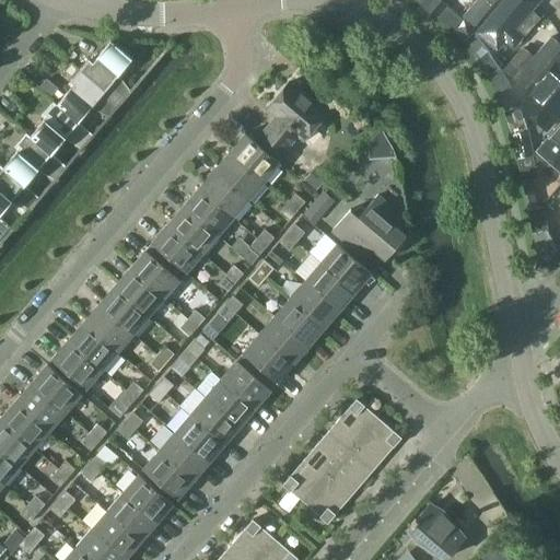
[(422,0),(421,3),(434,14),(434,15),(444,3),(439,0),(422,0)]
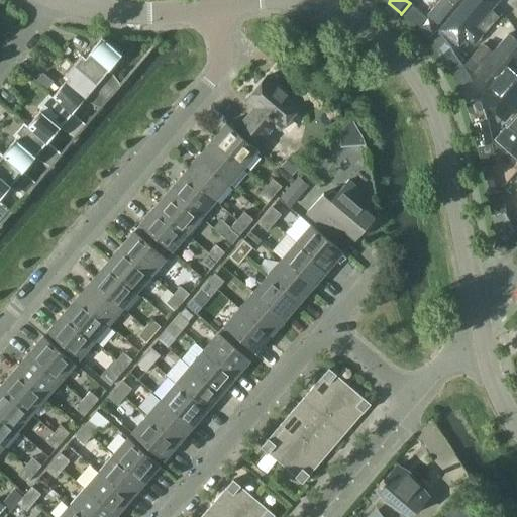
[(437,24),(459,0),(423,0),(421,2),(433,10),(427,14),(437,24)]
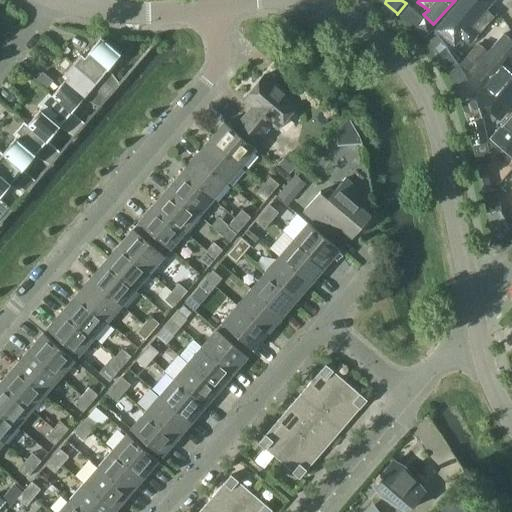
[(470,46),(494,16),(488,10),(496,0),(462,0),(436,30),(454,47),(462,40),(470,46)]
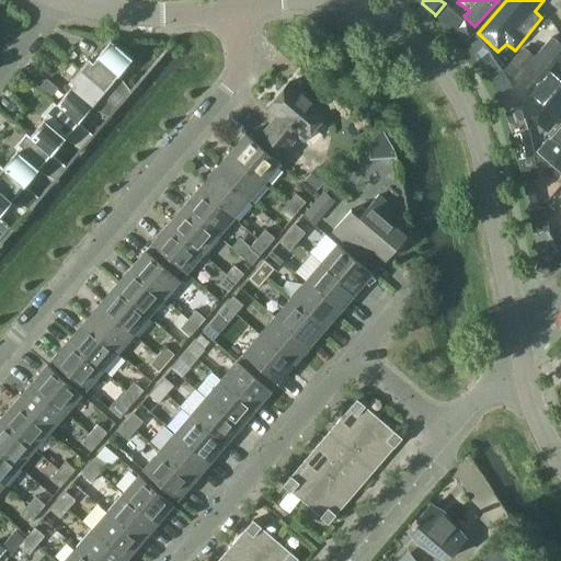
[(445,3),(435,15),(453,31),(462,20),(446,4),(445,3)]
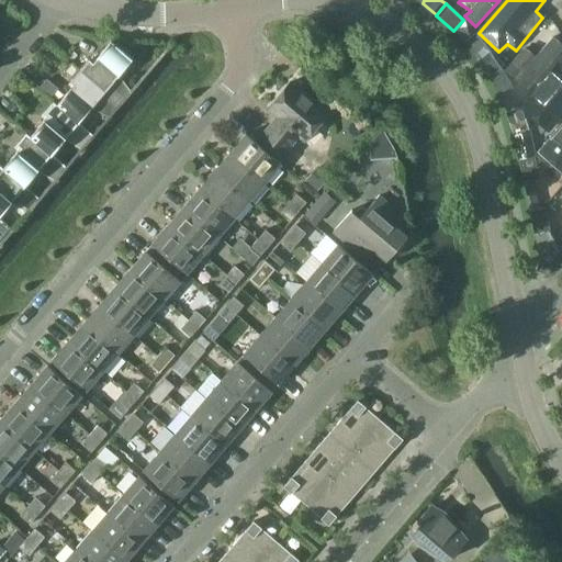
[(475,33),(463,42),(479,60),(490,51),(475,33)]
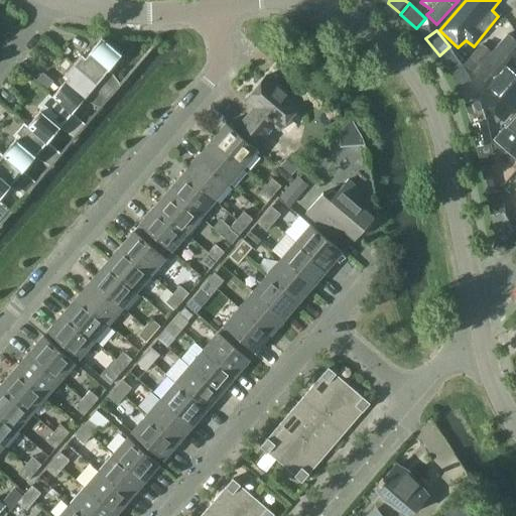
[(483,86),(515,47),(515,39),(505,36),(491,51),(482,44),(465,65),(478,78),(483,86)]
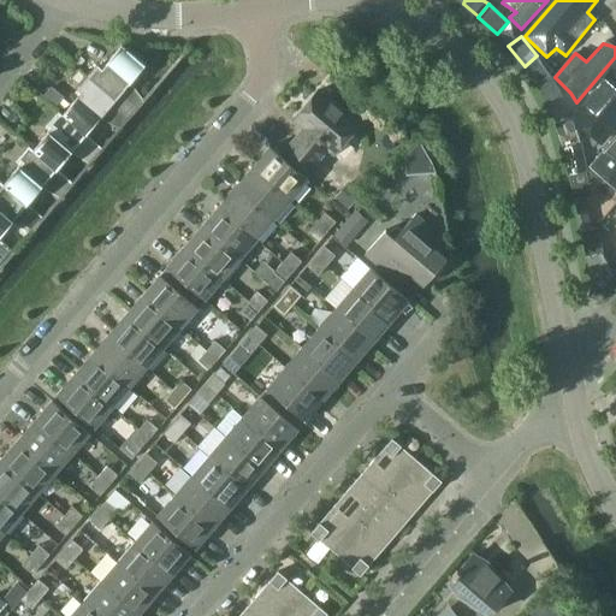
[(87,76),(132,114),(144,100),(131,82),(146,64),(123,45),(102,67),(98,64),(87,76)]
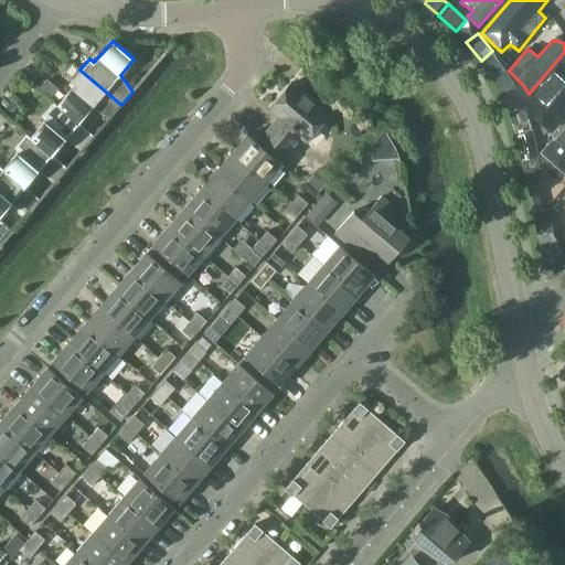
[(553,136),(564,120),(564,66),(529,108),(553,136)]
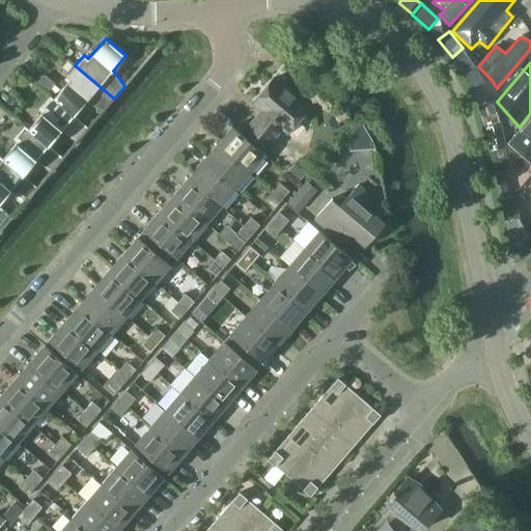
[(473,63),(460,71),(471,89),(483,82),(473,63)]
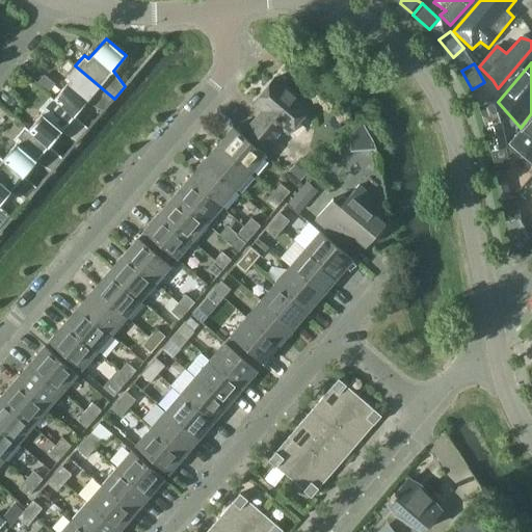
[(74,116),(75,115),(86,102),(104,111),(114,99),(75,65),(67,76),(71,79),(54,98),(53,100),(74,116)]
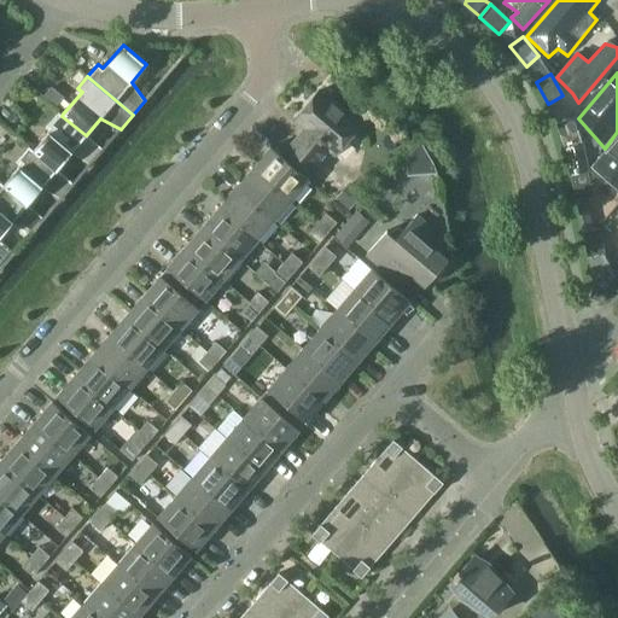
[(63,97),(52,87),(45,97),(56,105),(63,97)]
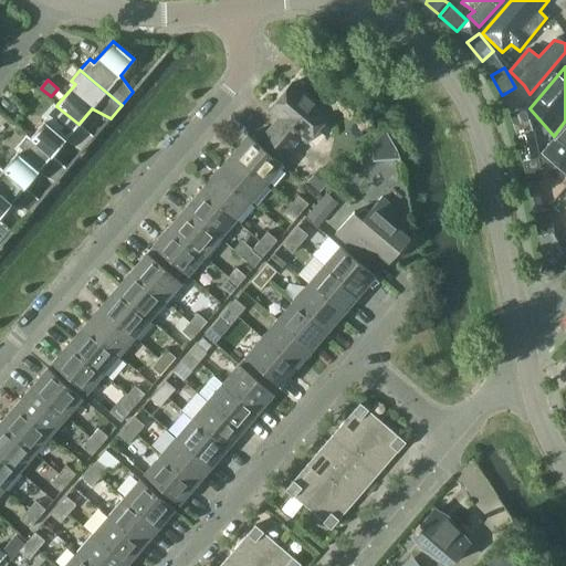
[(329,114),(293,82),(270,109),(280,117),(262,139),(283,157),(301,136),(307,140),(329,114)]
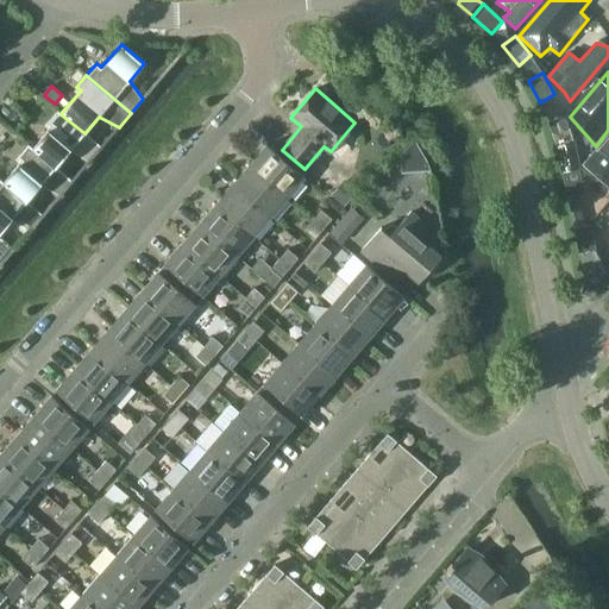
[(55,168),(56,167),(70,150),(89,161),(102,146),(86,132),(85,133),(61,114),(62,112),(58,108),(48,121),(52,125),(33,146),(32,148),(55,168)]
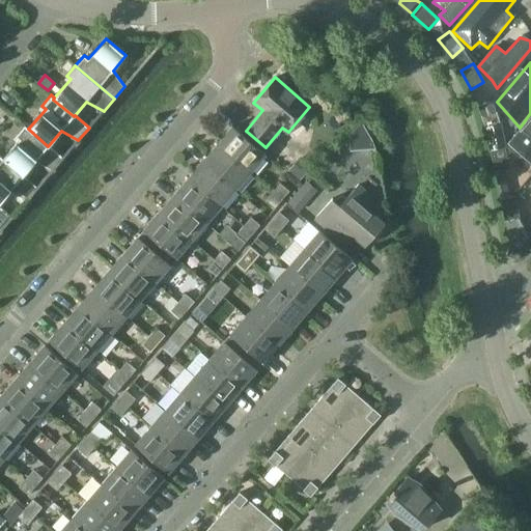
[(492,102),(478,106),(485,127),(499,122),(492,102)]
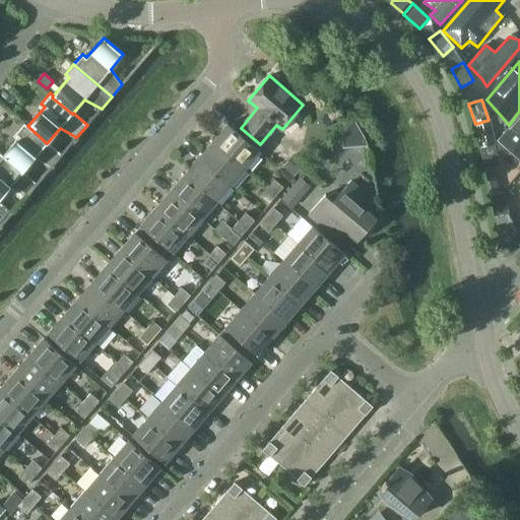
[(519,116),(500,141),(519,159),(519,116)]
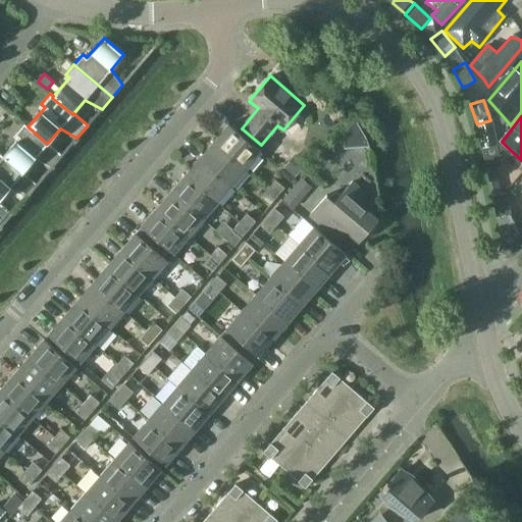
[(343,134),(344,148),(369,147),(366,138),(356,119),(343,134)]
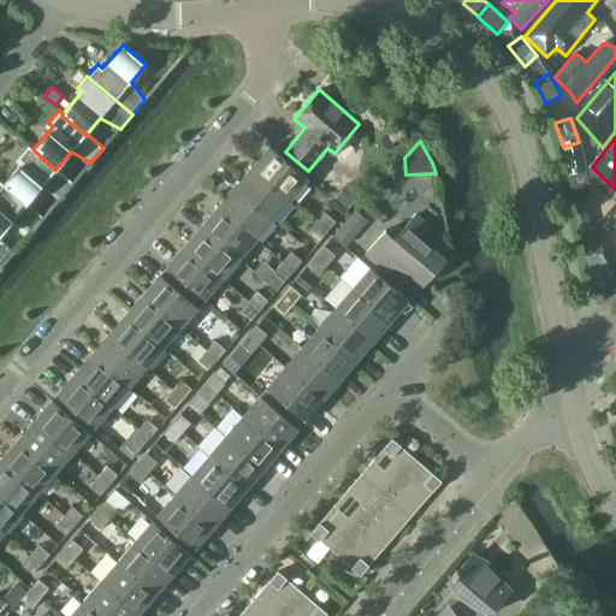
[(587,170),(581,141),(579,142),(563,147),(569,175),(585,171),(587,170)]
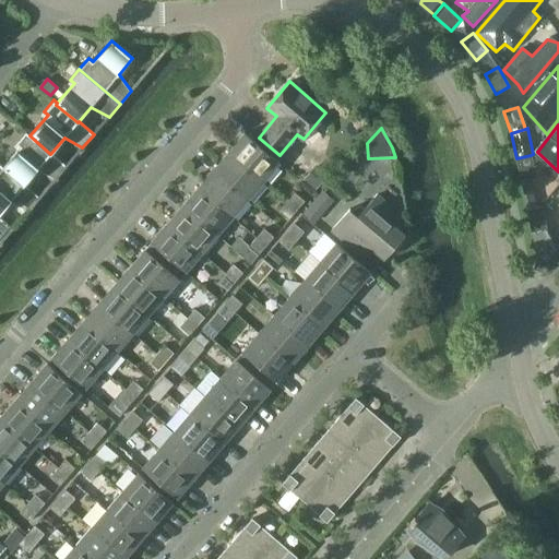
[(24,185),(25,183),(37,169),(56,179),(67,166),(51,153),(50,154),(30,135),(31,134),(26,131),(16,142),(21,145),(3,166),(3,167),(24,185)]
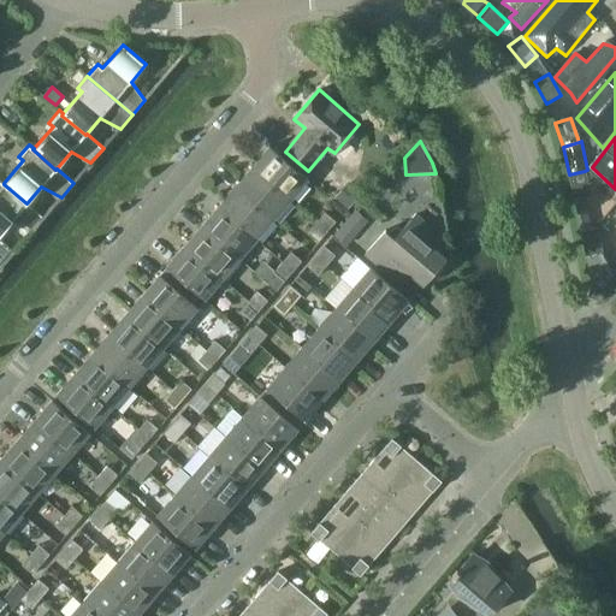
[(271,147),(253,167),(291,200),(309,179),(271,147)]
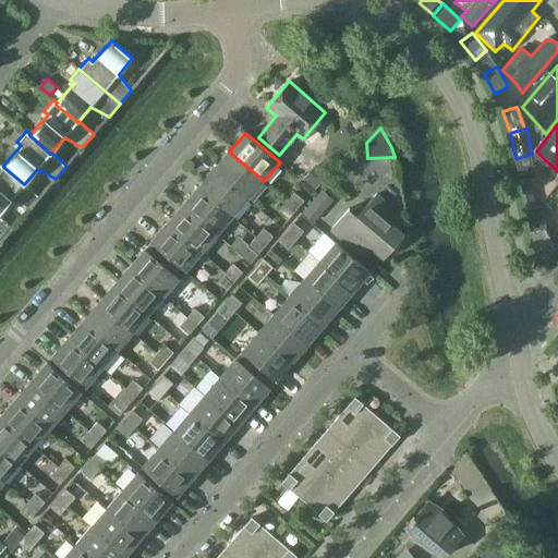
[(249,198),(264,181),(229,152),(214,169),(249,198)]
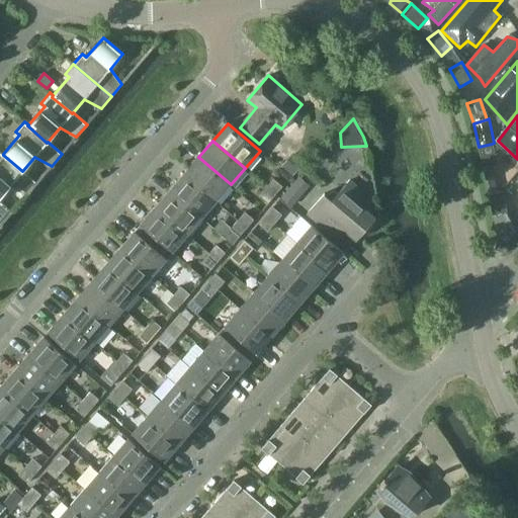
[(492,144),(479,147),(483,167),(496,164),(492,144)]
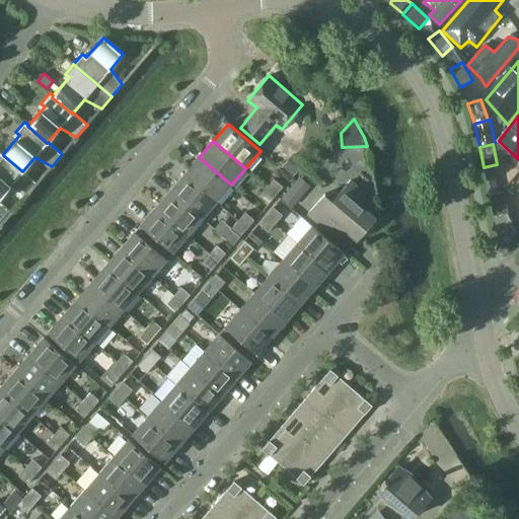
[(26,196),(38,182),(23,170),(22,171),(3,155),(3,154),(0,150),(0,198),(10,187),(26,196)]
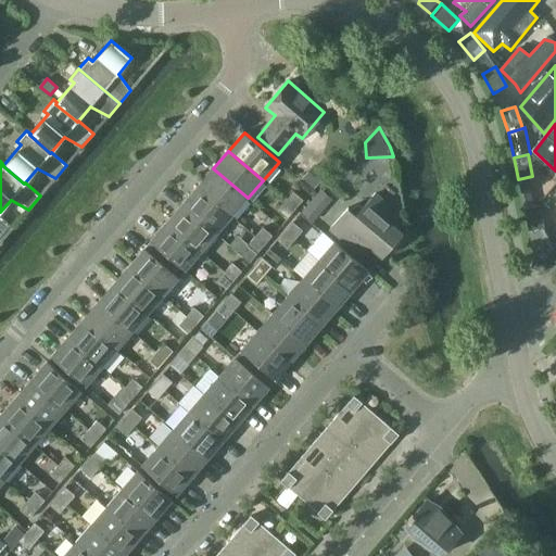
[(315,164),(302,178),(314,189),(327,174),(315,164)]
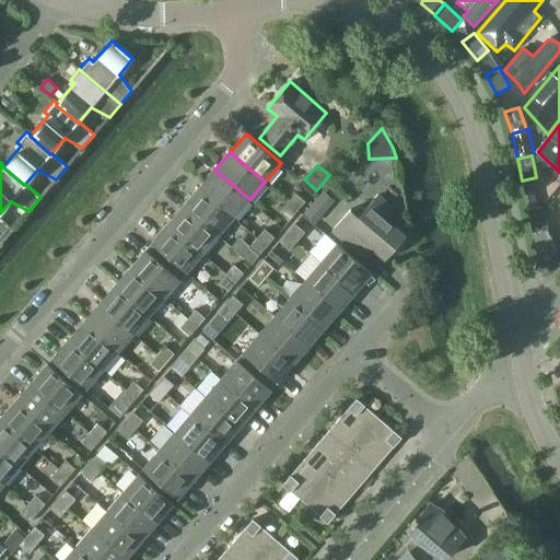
[(214,170),(199,188),(234,218),(249,199),(214,170)]
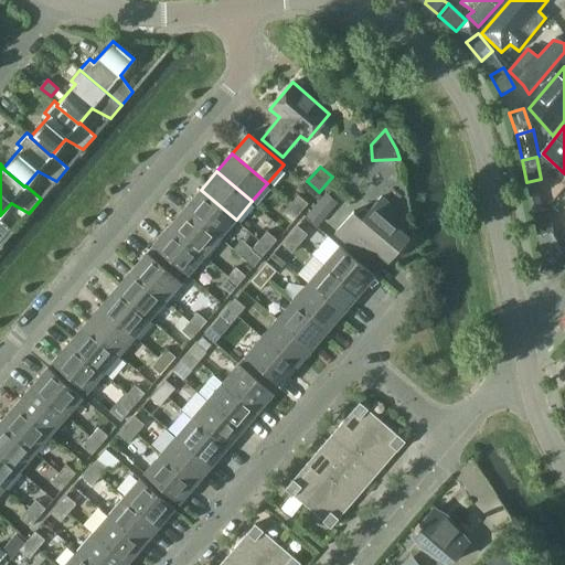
[(543,209),(536,180),(526,182),(532,211),(543,209)]
